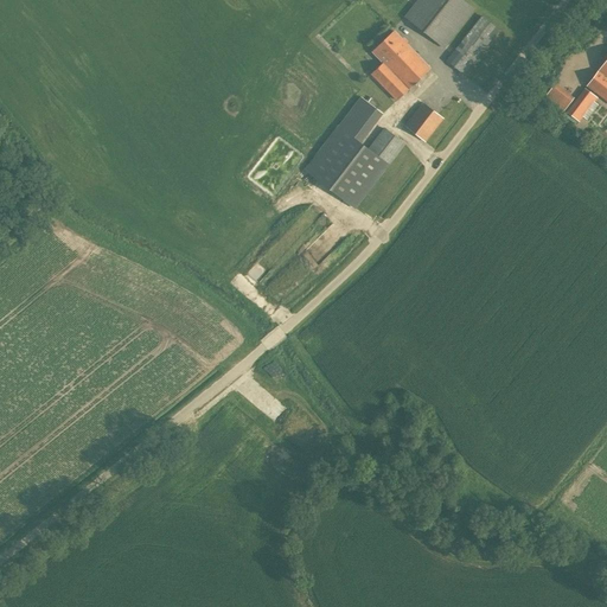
[(416,0),(403,17),(443,50),(474,10),(462,0),(416,0)]
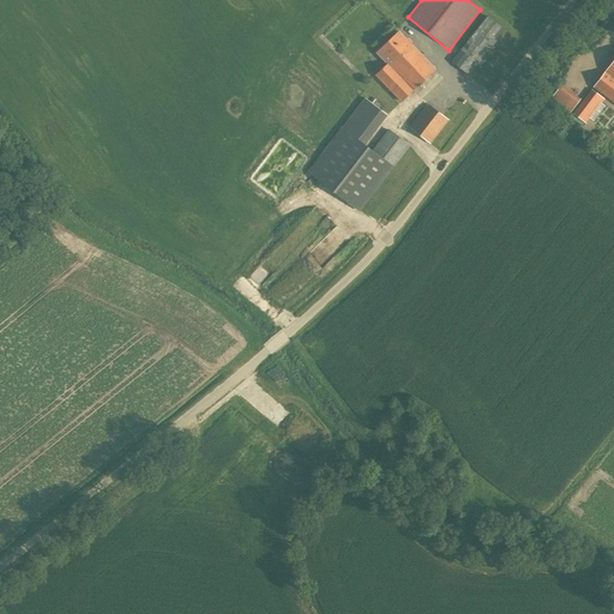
[(450,61),(468,77),(505,31),(487,16),(450,61)]
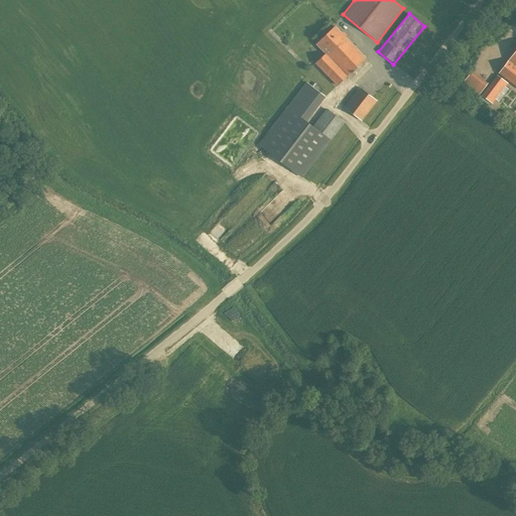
[(335,26),(316,44),(326,53),(315,63),(337,86),(366,57),(335,26)]
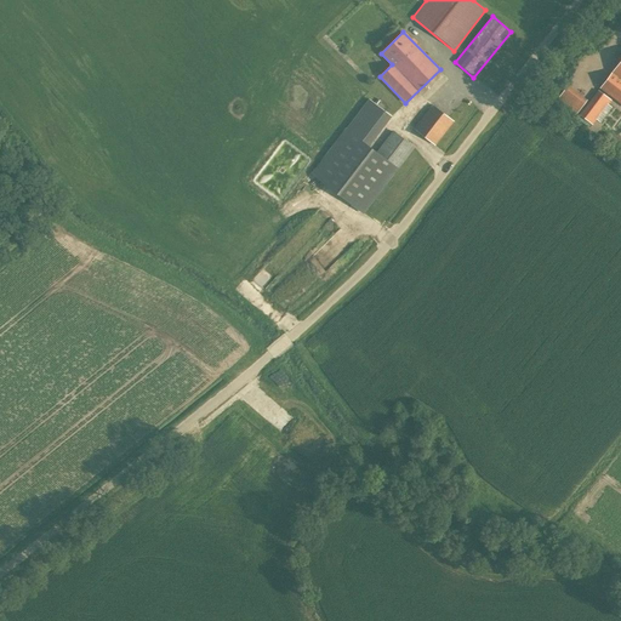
[(620,61),(600,89),(620,103),(620,61)]
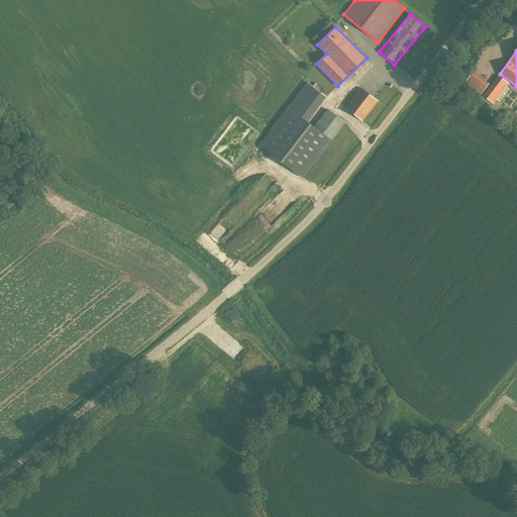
[(509,83),(498,75),(482,96),(493,104),(496,100),(500,102),(509,89),(506,87),(509,83)]
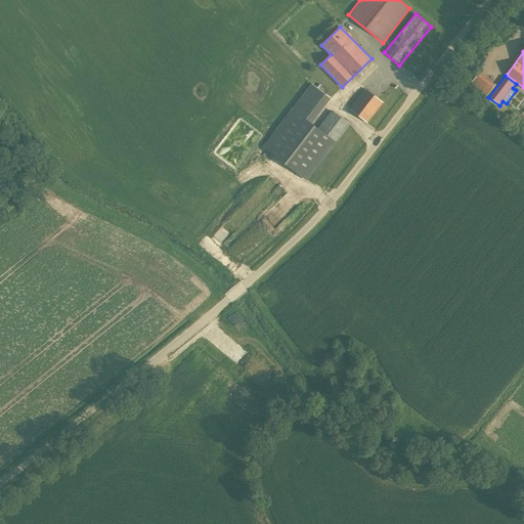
[(487,83),(481,91),(486,95),(492,87),(487,83)]
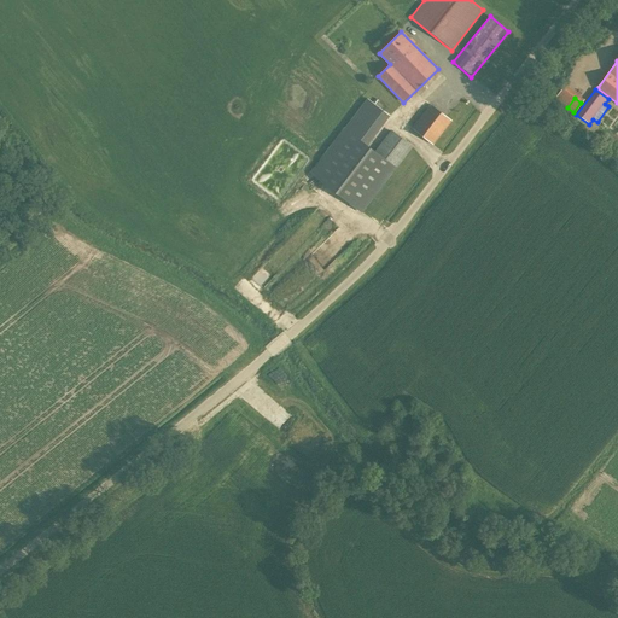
[(367,99),(344,128),(309,174),(361,214),(413,146),(391,129),(374,151),(367,146),(390,117),(367,99)]
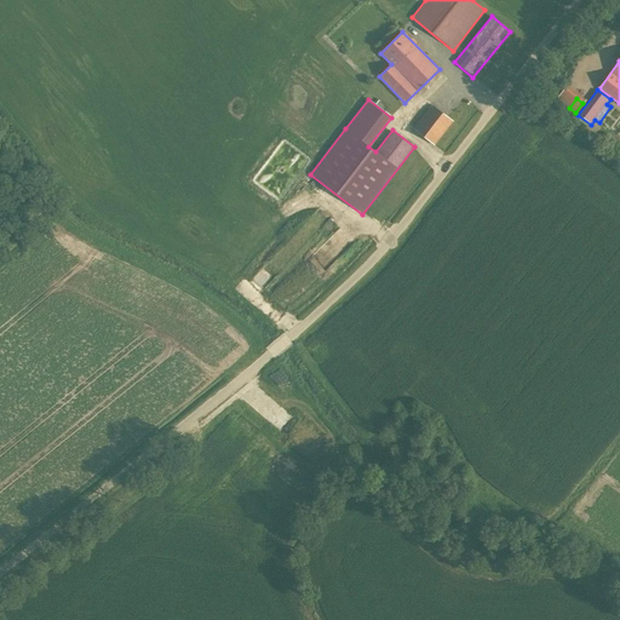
[(412,128),(434,147),(453,121),(431,104),(412,128)]
